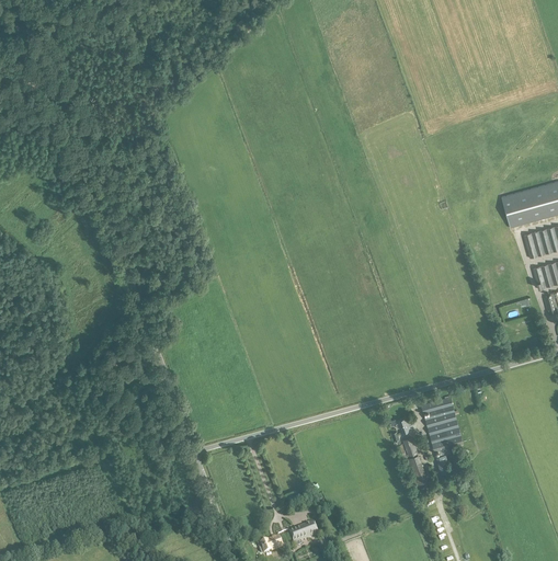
[(557,181),(504,196),(512,224),(513,227),(557,215),(557,181)]
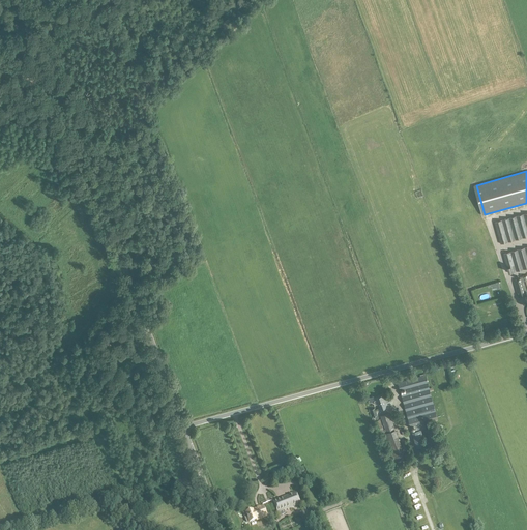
[(526,213),(497,222),(503,244),(526,237),(526,213)]
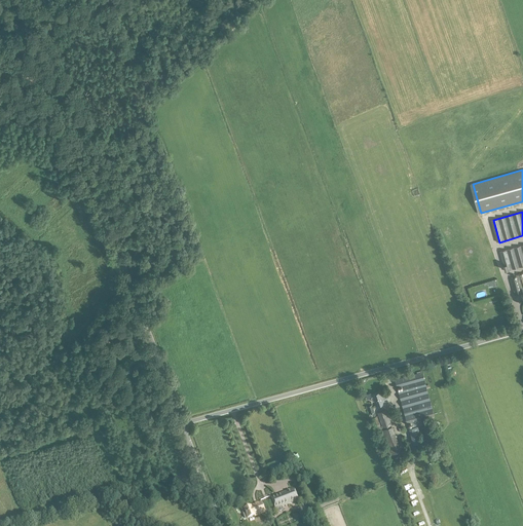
[(522,246),(502,252),(508,271),(522,267),(522,246)]
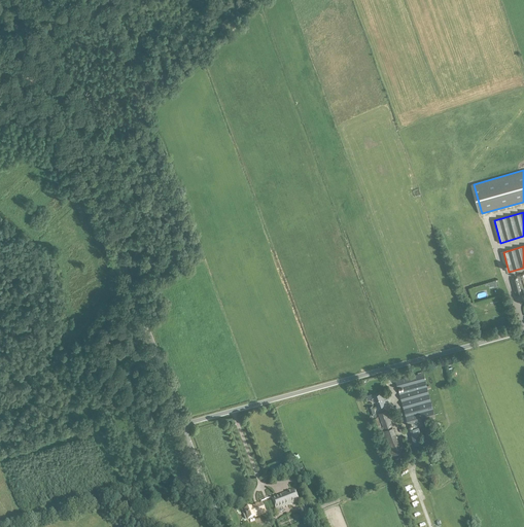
[(523,274),(520,275),(521,278),(514,280),(519,295),(523,294),(523,274)]
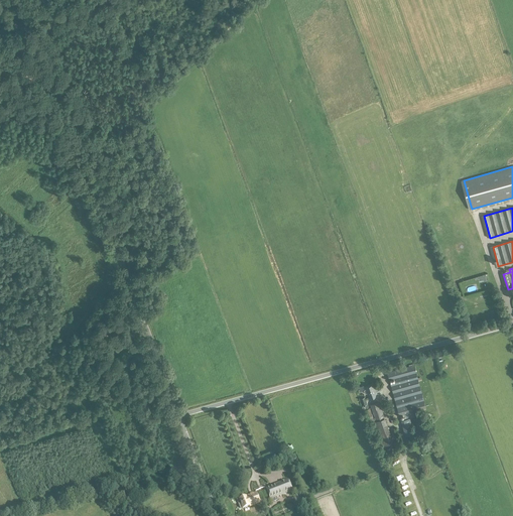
[(403,415),(405,420),(404,420),(408,436),(417,434),(413,418),(411,418),(409,414),(429,408),(427,400),(417,365),(390,372),(400,408),(402,416),(403,415)]
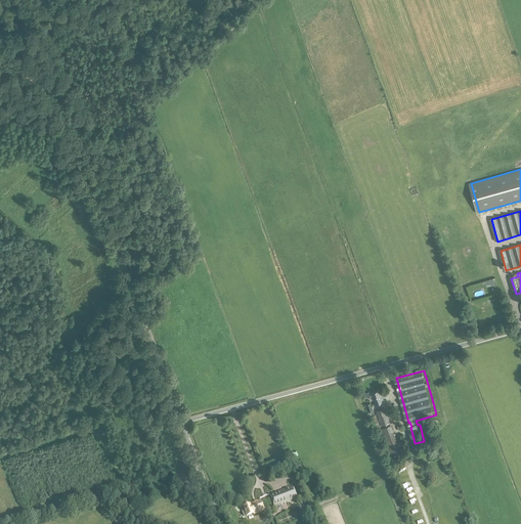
[(376,399),(378,405),(387,401),(383,390),(373,394),(374,396),(373,396),(374,400),(376,399)]
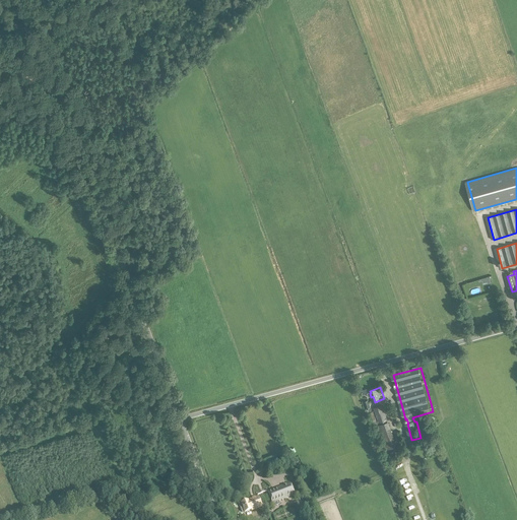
[(366,402),(369,409),(369,408),(374,423),(375,423),(377,427),(378,427),(387,450),(400,445),(391,420),(385,404),(376,408),(381,420),(380,420),(376,410),(375,411),(371,400),(366,402)]
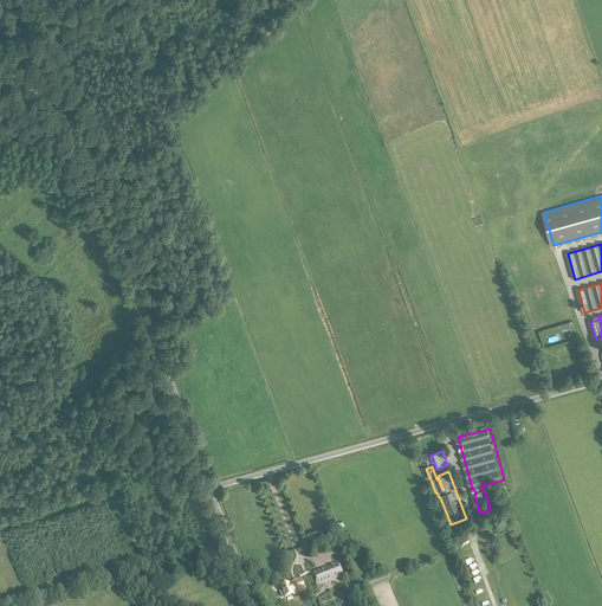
[(347,577),(342,562),(316,573),(321,587),(322,587),(329,584),(347,577)]
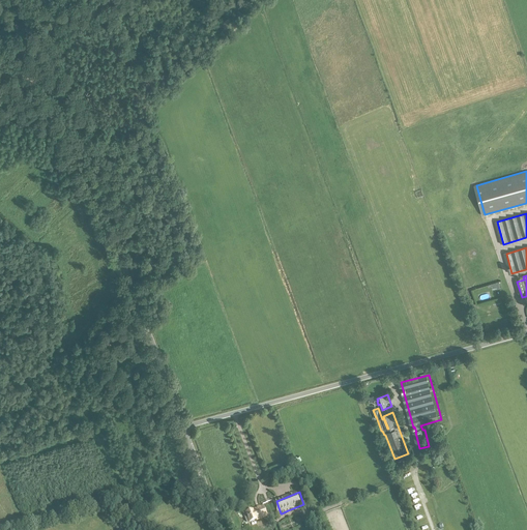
[(256,510),(249,512),(253,523),(259,520),(260,521),(270,517),(266,505),(256,509),(256,510)]
